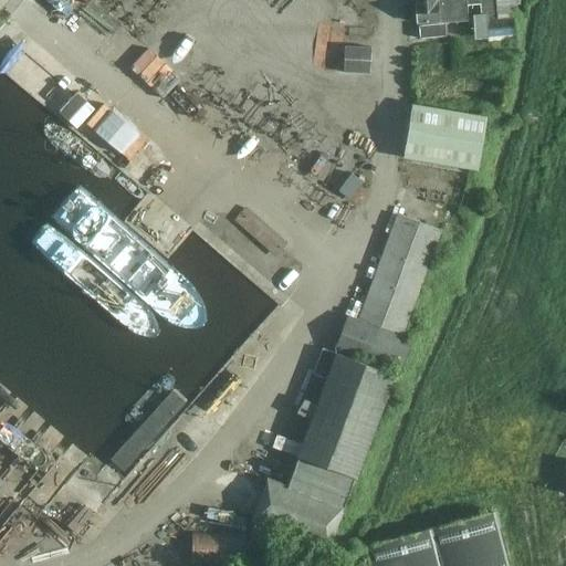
[(465,0),(413,0),(416,22),(436,21),(436,24),(464,22),(468,22),(467,7),(465,0)]
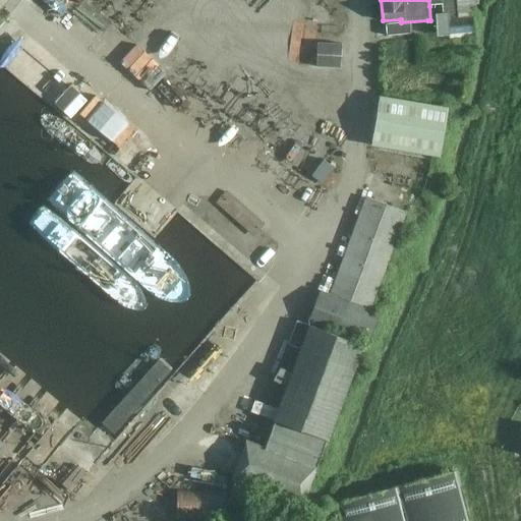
[(428,0),(429,6),(443,5),(443,14),(437,15),(438,38),(474,36),(473,3),(482,3),(482,0),(428,0)]
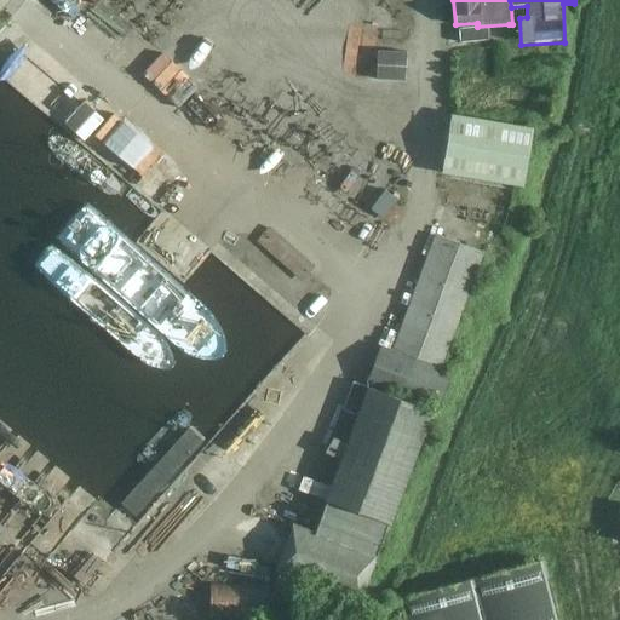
[(445,174),(524,188),(534,130),(454,116),(445,174)]
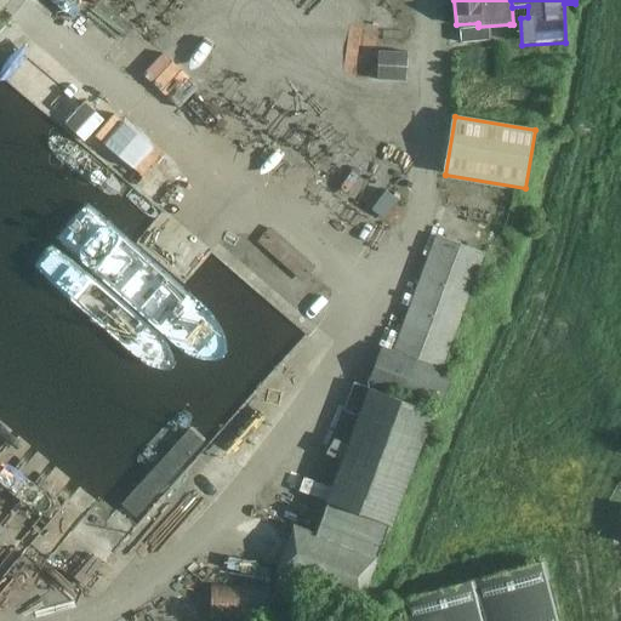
[(371,210),(386,221),(399,203),(385,192),(371,210)]
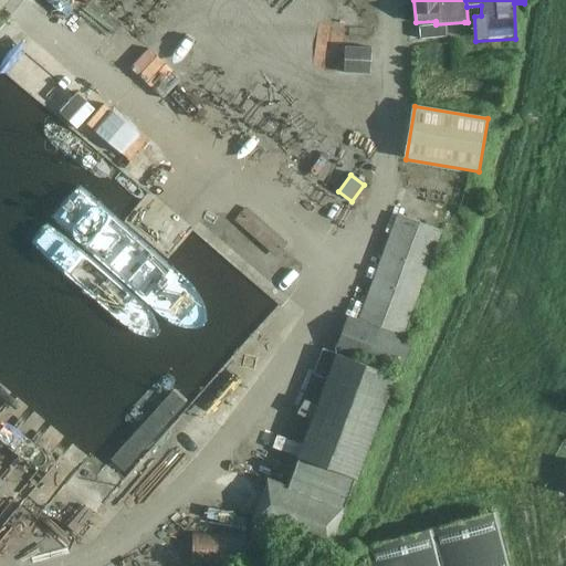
[(411,315),(412,310),(442,232),(399,216),(359,321),(348,317),(335,353),(402,378),(417,341),(404,336),(411,315)]
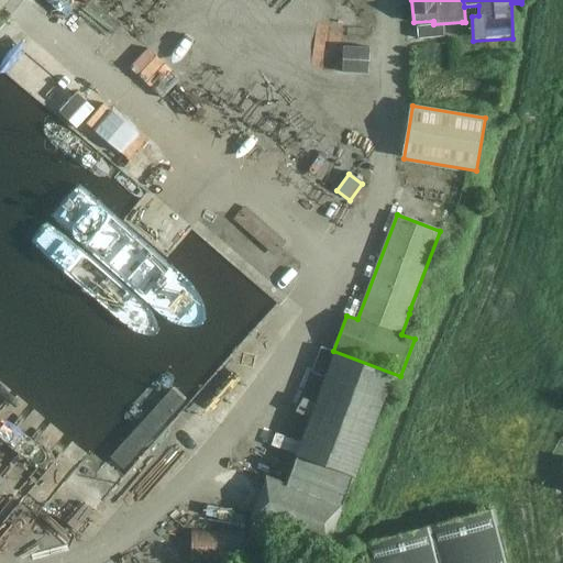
[(310,372),(323,377),(333,351),(320,346),(310,372)]
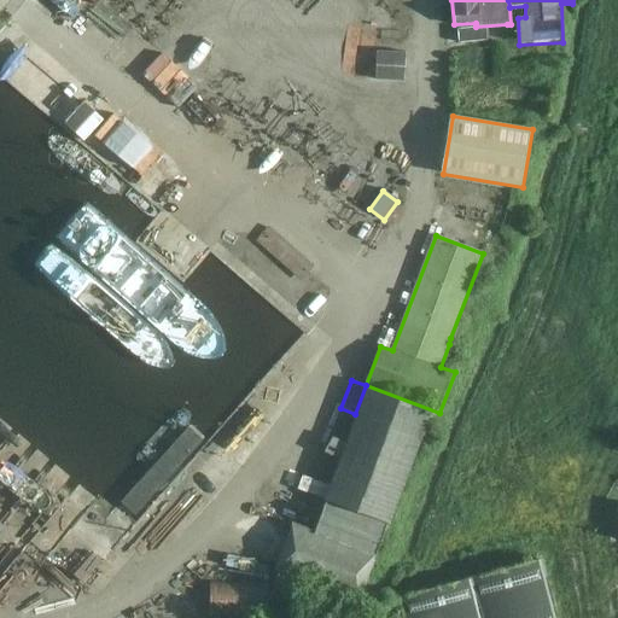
[(360,601),(430,412),(369,389),(349,442),(332,436),(325,450),(344,458),(316,531),(296,524),(278,571),(280,572),(272,596),(296,606),(305,582),(360,601)]
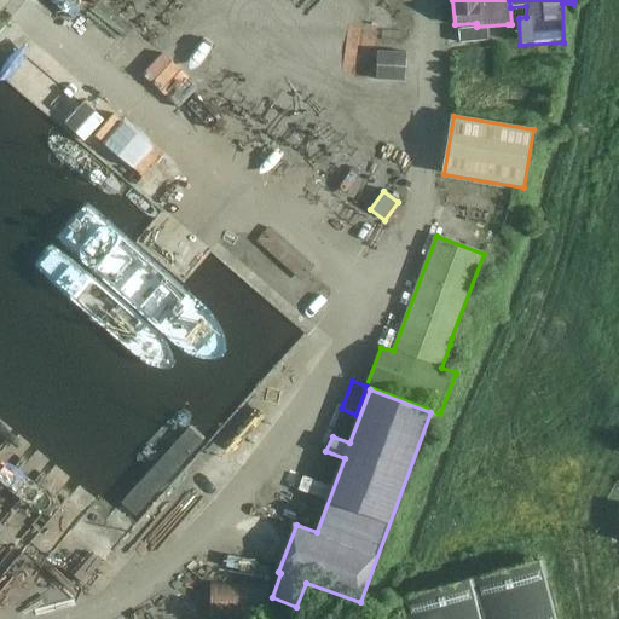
[(85,582),(103,561),(94,554),(76,573),(85,582)]
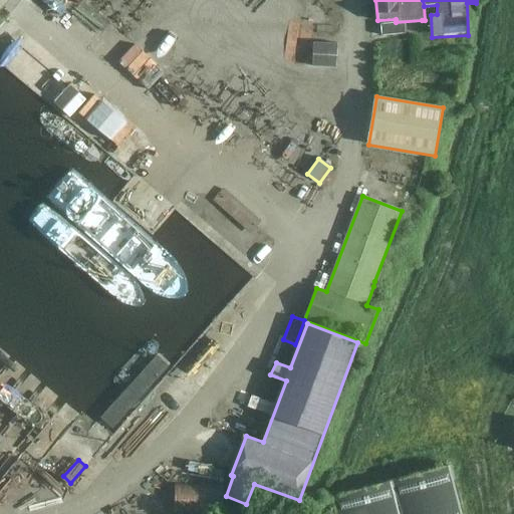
[(463,513),(451,465),(332,497),(336,513),(276,513),(276,511),(263,513),(463,513)]
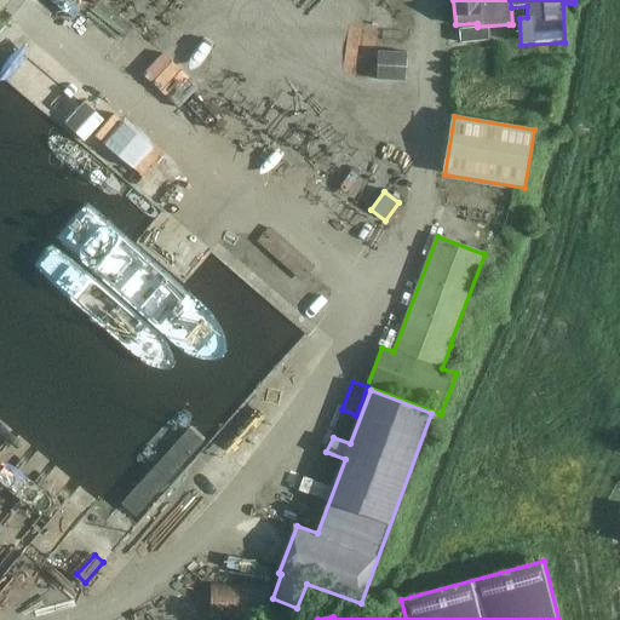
[(210,618),(256,619),(268,619),(270,587),(212,585),(210,618)]
